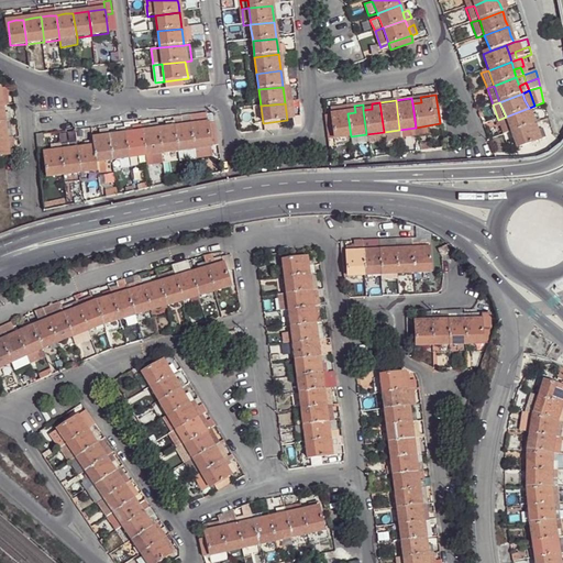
[(333,139),(351,136),(348,113),(346,107),(330,109),(331,116),(324,117),(328,140),(333,139)]
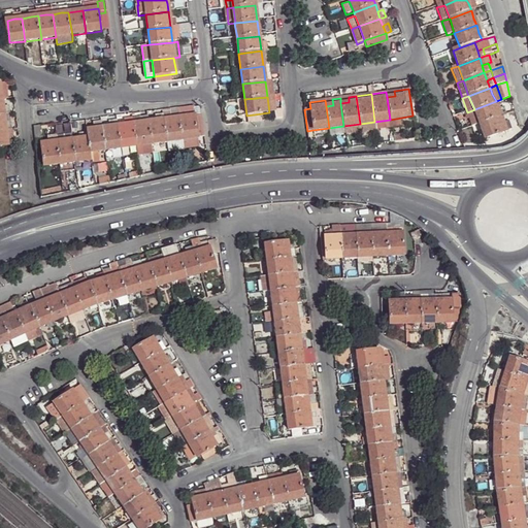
[(474,109),(480,125),(501,117),(498,109),(496,101),(474,109)]
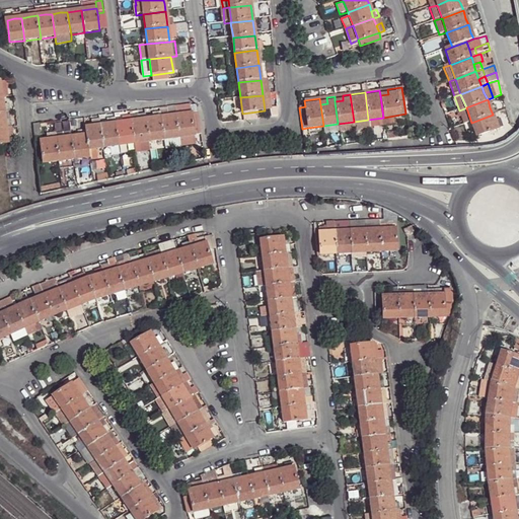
[(174,110),(177,138),(194,136),(200,135),(196,104),(190,105),(190,108),(181,109),(181,104),(173,106),(174,110)]
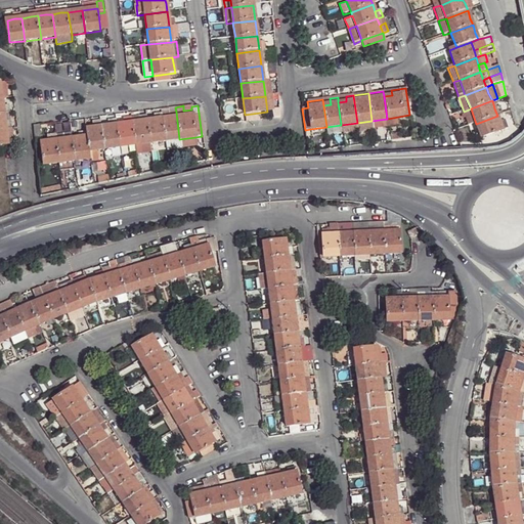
[(165,141),(179,139),(176,112),(168,113),(167,108),(160,110),(161,114),(165,141)]
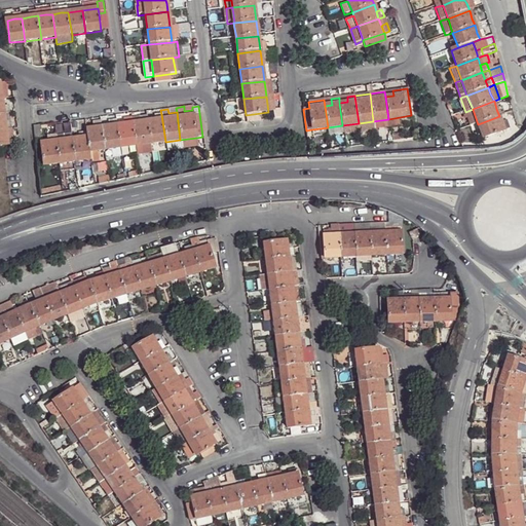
[(473,109),(465,112),(471,126),(478,124),(473,109)]
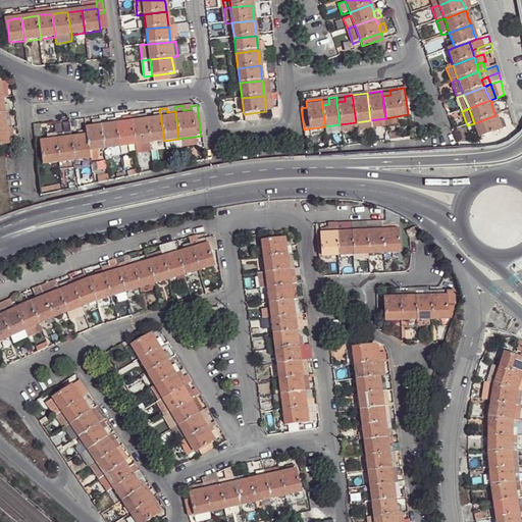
[(146,120),(149,143),(164,141),(160,113),(152,114),(153,119),(146,120)]
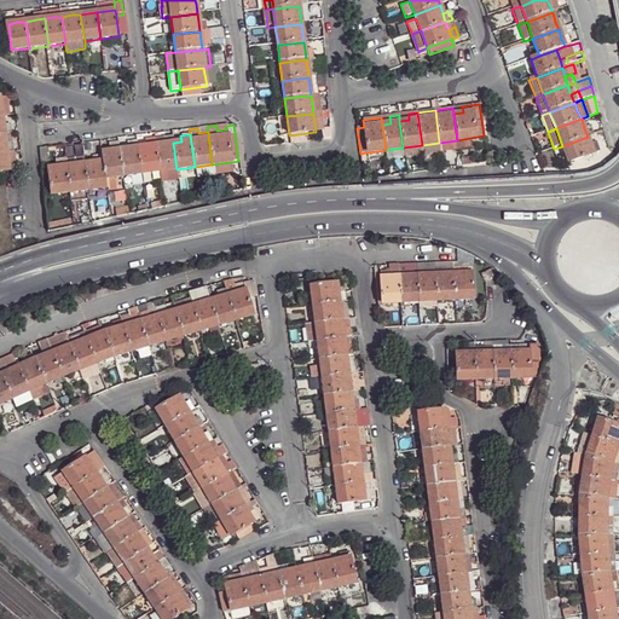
[(155,145),(157,172),(177,169),(173,143),(172,137),(162,138),(163,144),(155,145)]
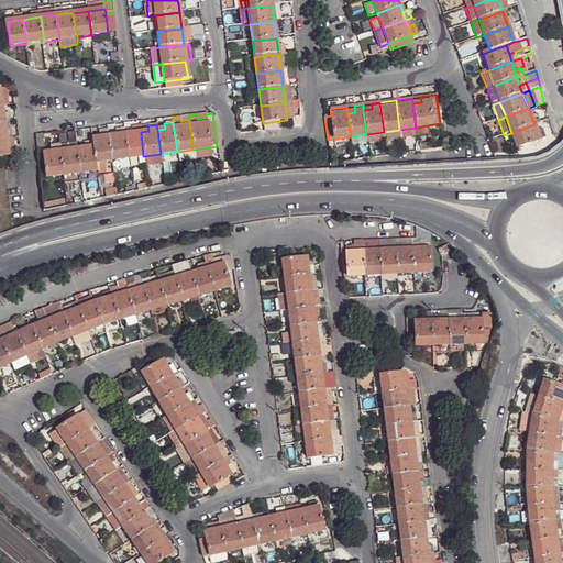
[(517,148),(540,140),(537,133),(534,124),(511,133),(517,148)]
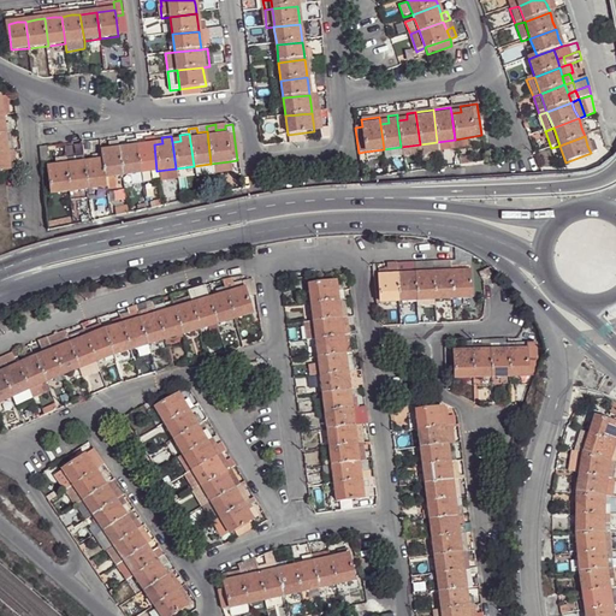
[(135,147),(137,173),(157,171),(154,144),(153,138),(144,140),(144,146),(135,147)]
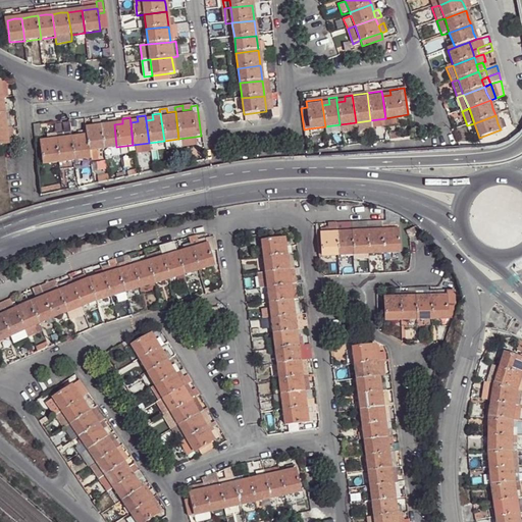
[(385,118),(370,120),(371,127),(386,125),(385,118)]
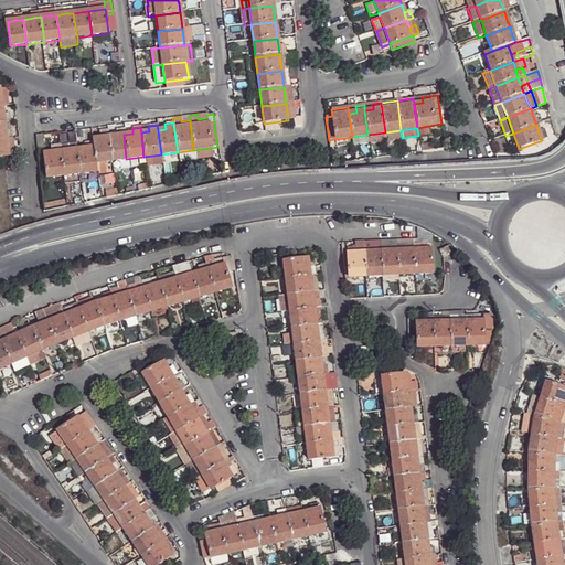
[(401,130),(385,132),(386,140),(402,138),(401,130)]
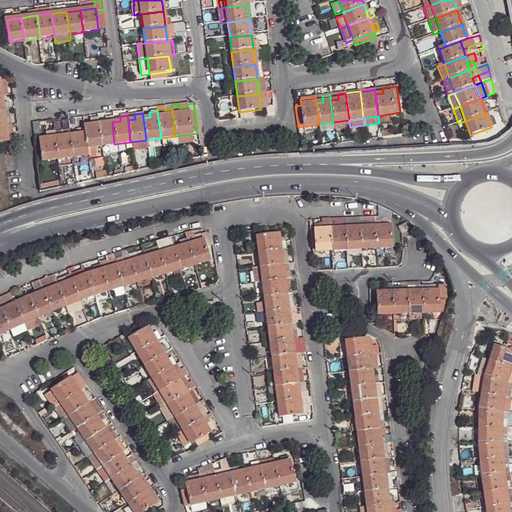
[(349,120),(333,122),(334,129),(350,127),(349,120)]
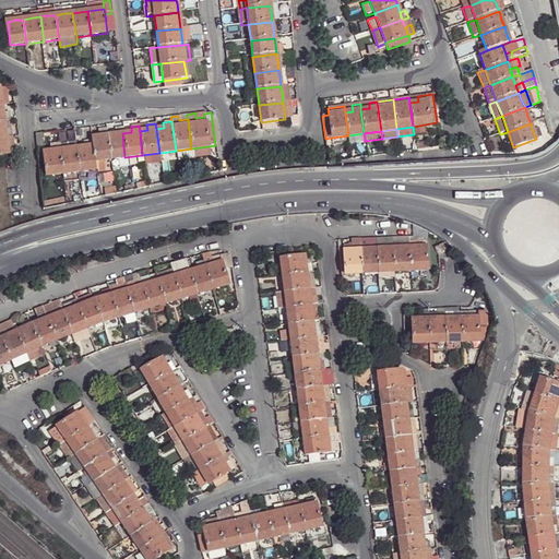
[(40,133),(33,134),(34,146),(42,144),(40,133)]
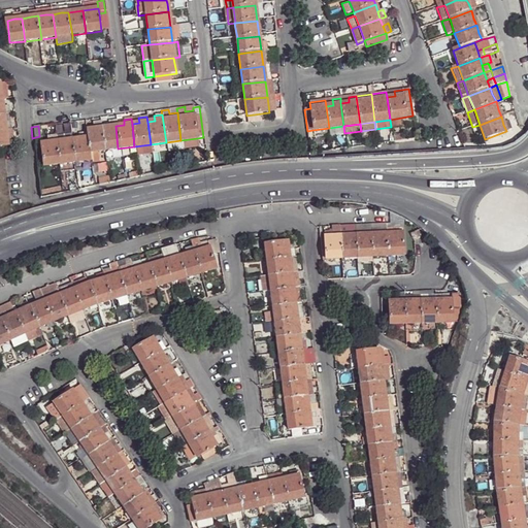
[(103,151),(118,149),(116,126),(108,127),(101,128),(103,151)]
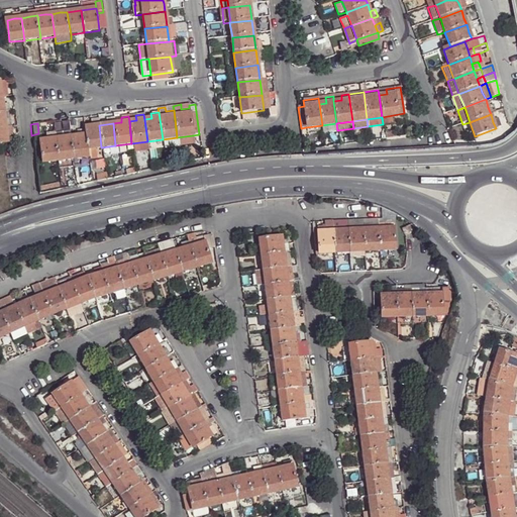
[(96,147),(101,147),(99,125),(90,126),(84,127),(84,129),(85,135),(88,157),(89,157),(89,159),(97,157),(96,147)]
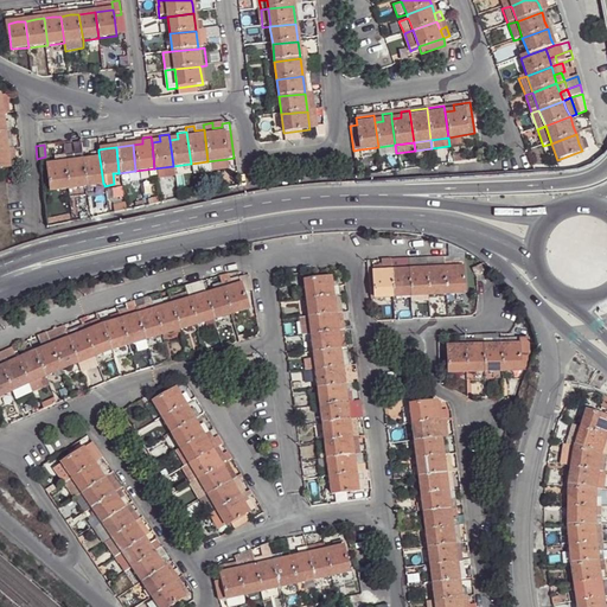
[(83,160),(87,186),(103,184),(100,159),(98,152),(89,153),(90,160),(83,160)]
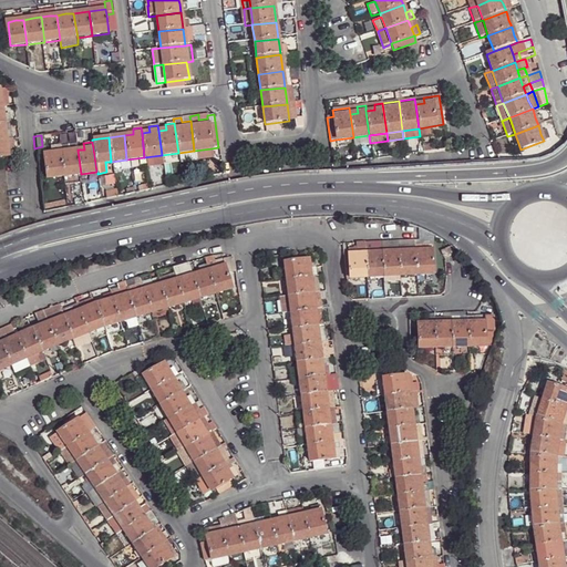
[(76,144),(60,145),(63,176),(81,174),(78,150),(76,144)]
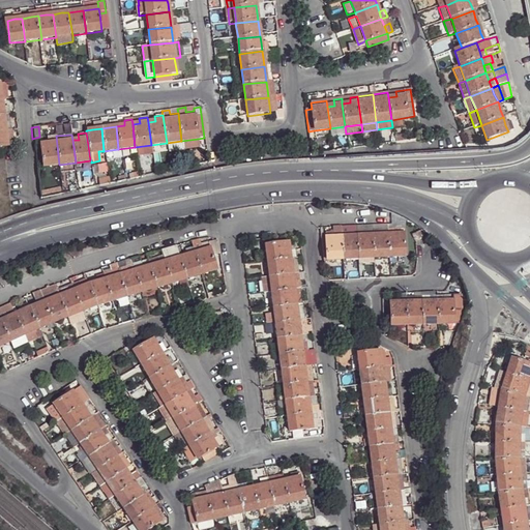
[(40,144),(43,167),(59,165),(56,136),(48,137),(49,143),(40,144)]
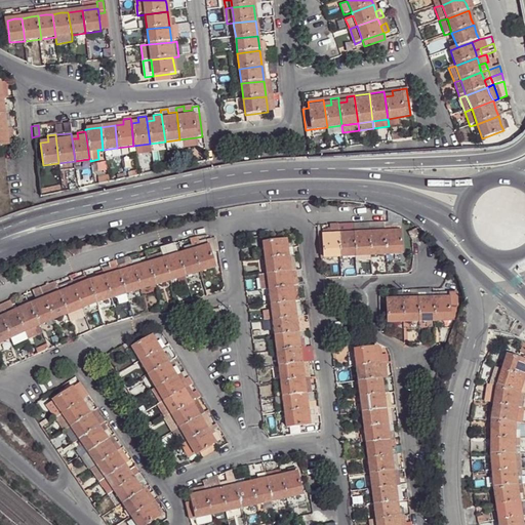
[(197,146),(196,137),(179,139),(180,148),(197,146)]
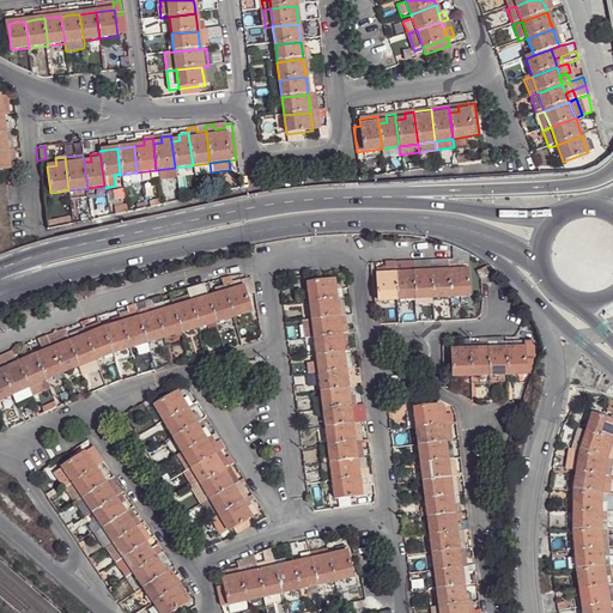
[(211,173),(210,163),(193,165),(193,175),(211,173)]
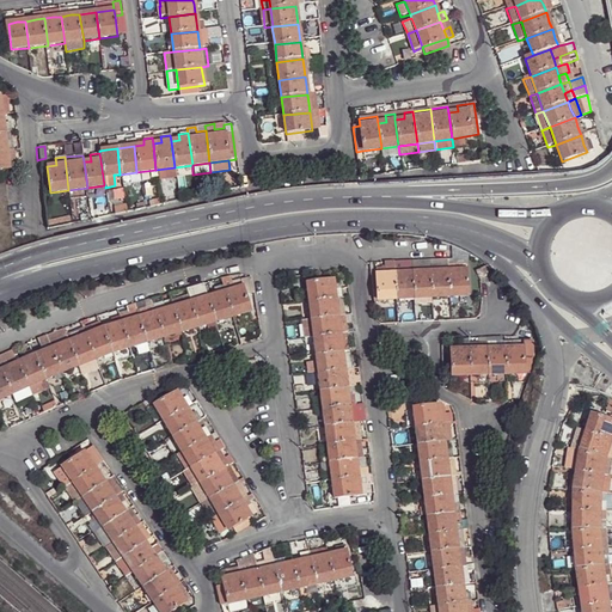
[(175,167),(155,170),(158,179),(176,177),(175,167)]
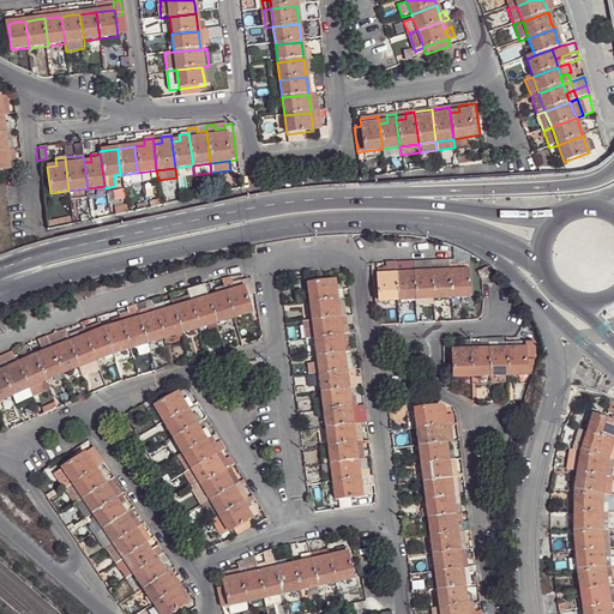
[(431,274),(440,272),(439,265),(449,265),(449,260),(429,262),(431,266),(431,274)]
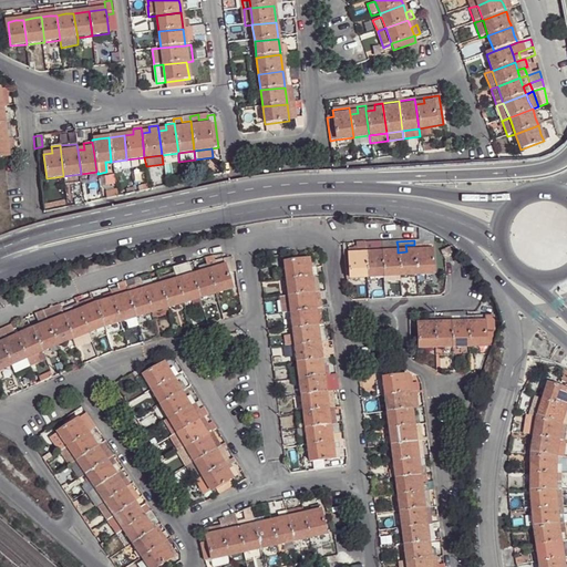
[(398,246),(397,241),(380,243),(381,254),(390,253),(390,246),(398,246)]
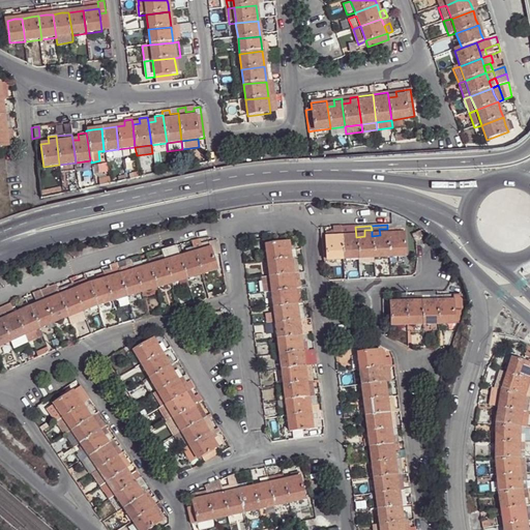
[(419,229),(415,226),(408,233),(415,239),(421,231),(419,229)]
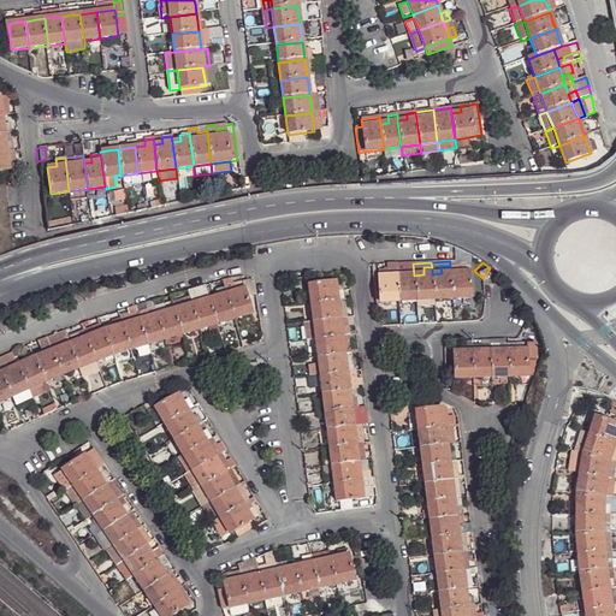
[(371,303),(396,302),(395,276),(395,270),(395,264),(384,265),(385,271),(375,271),(375,274),(373,273),(372,271),(372,265),(369,265),(371,303)]
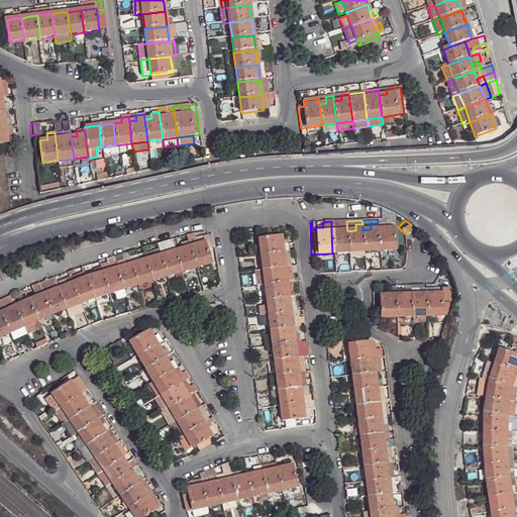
[(332,253),(348,252),(347,231),(346,221),(338,221),(339,226),(339,231),(331,231),(332,253)]
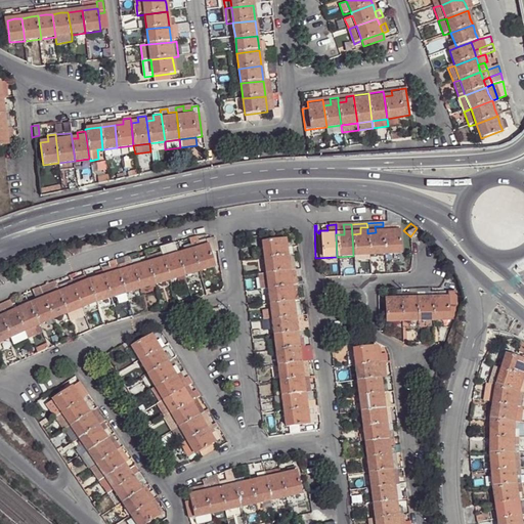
[(383,226),(383,232),(384,255),(399,254),(398,226),(383,226)]
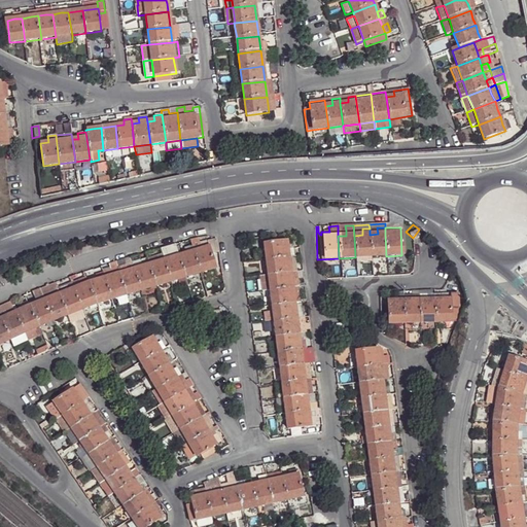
[(386,256),(385,234),(378,234),(370,235),(371,257),(386,256)]
